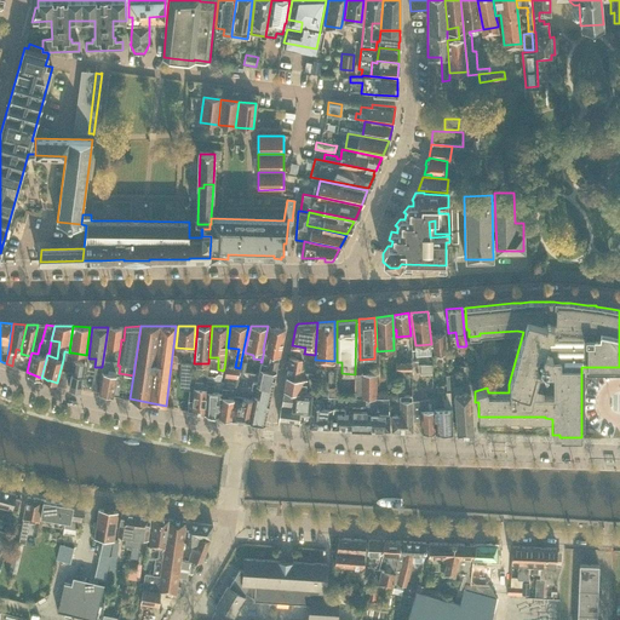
[(105,346),(120,349),(121,339),(122,327),(108,327),(105,346)]
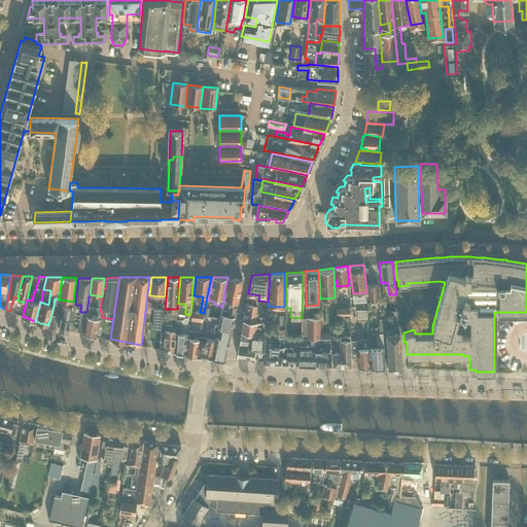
[(237,307),(237,302),(242,278),(229,278),(224,297),(223,302),(222,308),(226,309),(225,314),(235,316),(237,307)]
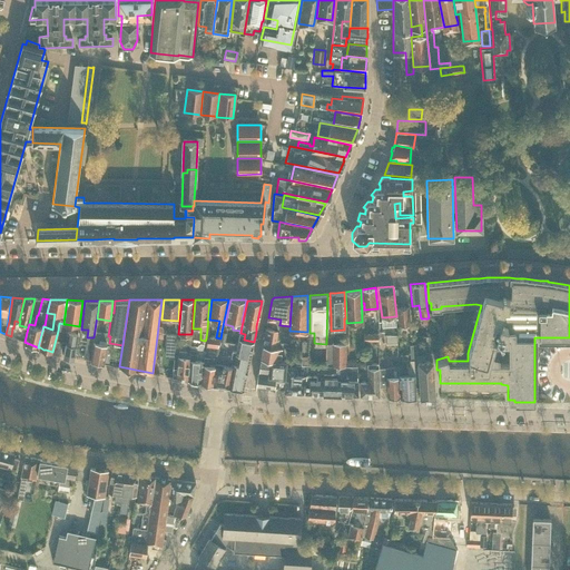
[(396,307),(399,325),(410,324),(409,307),(396,307)]
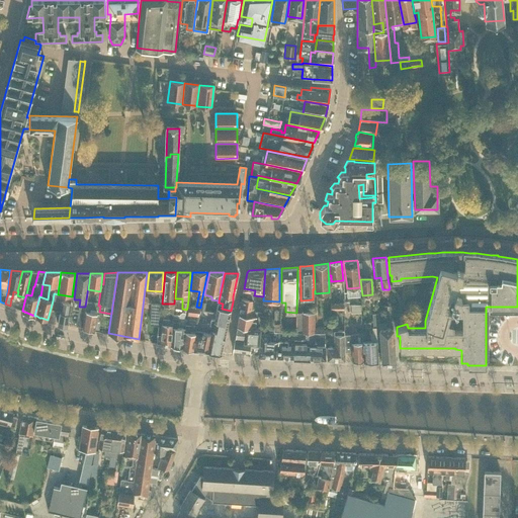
[(253,292),(243,291),(239,314),(251,316),(252,311),(253,305),(251,305),(253,292)]
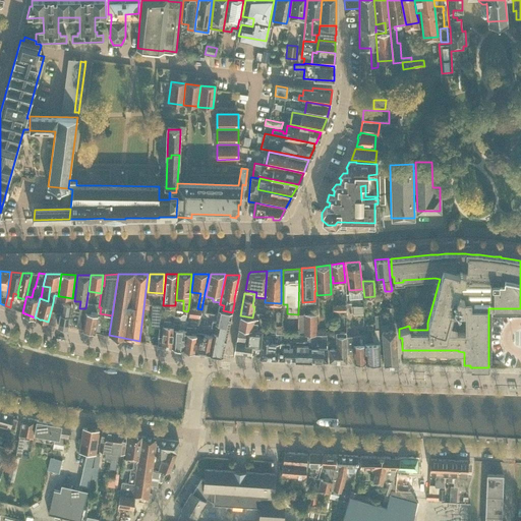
[(58,321),(58,325),(68,327),(71,304),(61,302),(59,315),(56,314),(55,321),(58,321)]
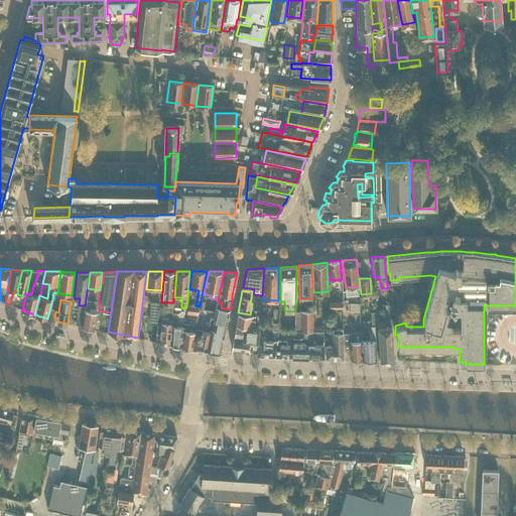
[(101,313),(97,312),(91,311),(92,301),(86,300),(85,310),(82,327),(95,330),(95,329),(105,331),(106,328),(99,327),(101,313)]
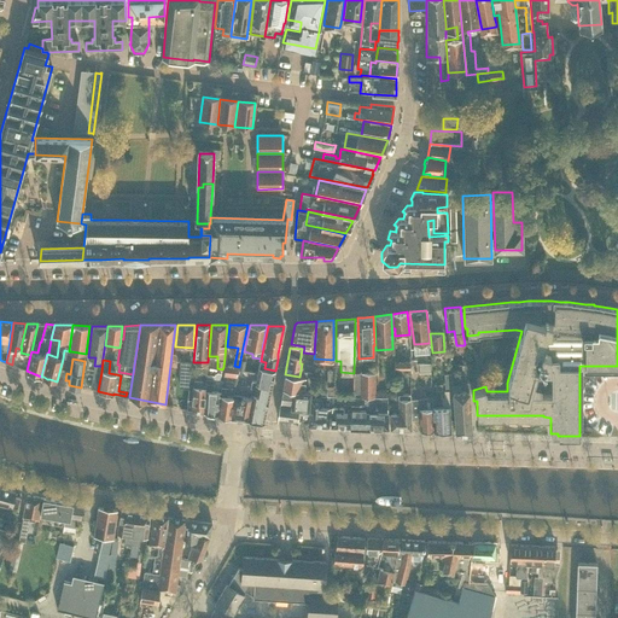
[(190,361),(180,361),(179,373),(180,373),(188,374),(190,361)]
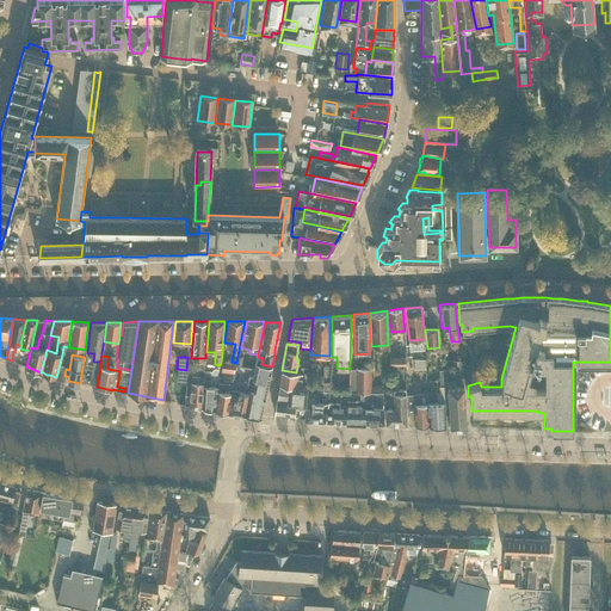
[(247,383),(251,383),(257,384),(258,380),(260,381),(261,378),(269,381),(272,366),(261,364),(263,358),(258,357),(257,357),(253,376),(250,375),(247,383)]
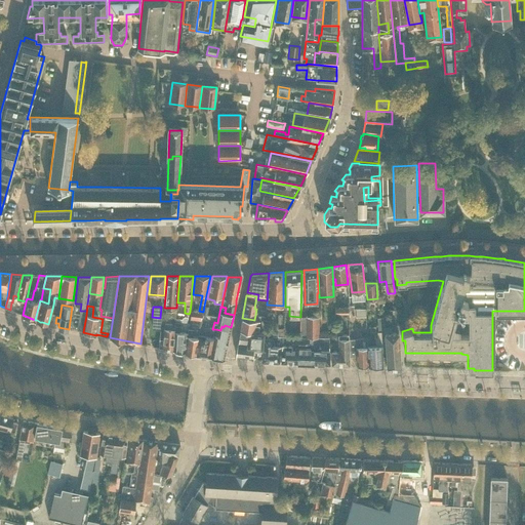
[(202,313),(191,312),(190,319),(200,321),(202,313)]
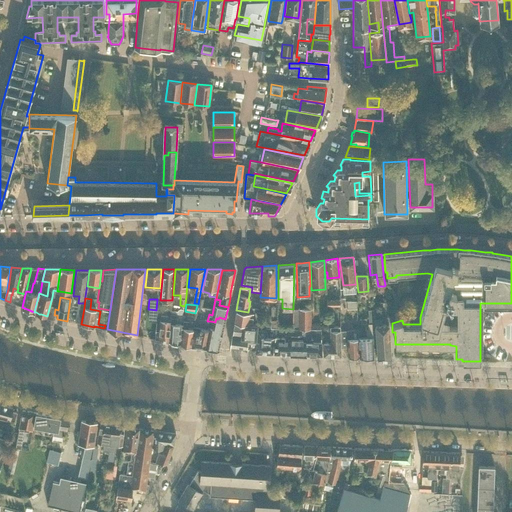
[(310,309),(293,309),(293,328),(298,329),(301,329),(305,329),(306,329),(310,329),(310,323),(310,309)]
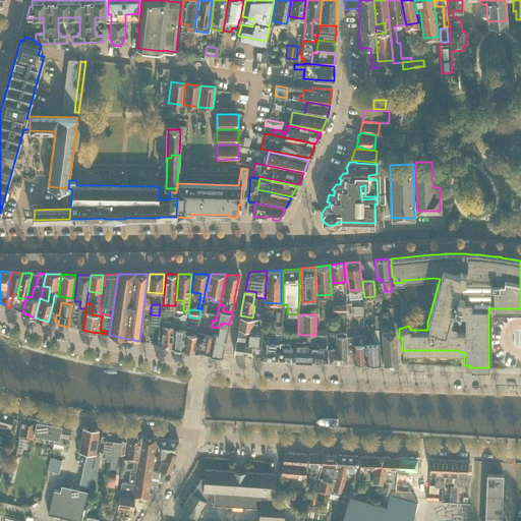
[(255,330),(256,322),(262,323),(263,319),(256,317),(252,317),(240,315),(238,327),(255,330)]
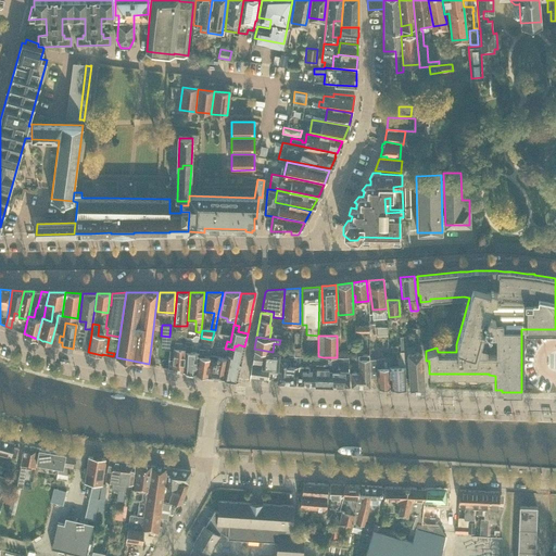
[(190,345),(190,341),(186,341),(185,343),(185,344),(184,371),(194,374),(197,358),(197,353),(190,352),(190,345)]
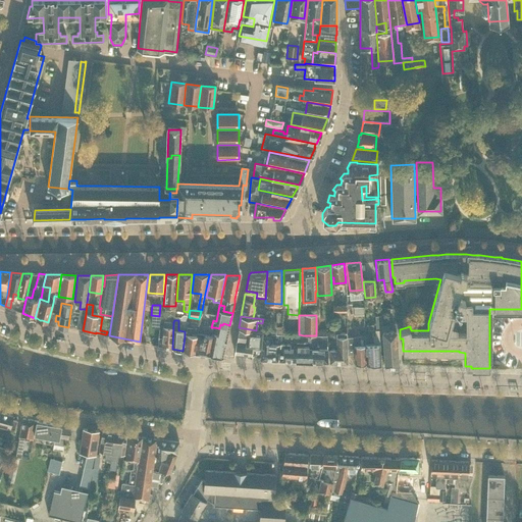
[(162,347),(172,349),(173,323),(173,322),(164,321),(163,327),(162,337),(162,347)]
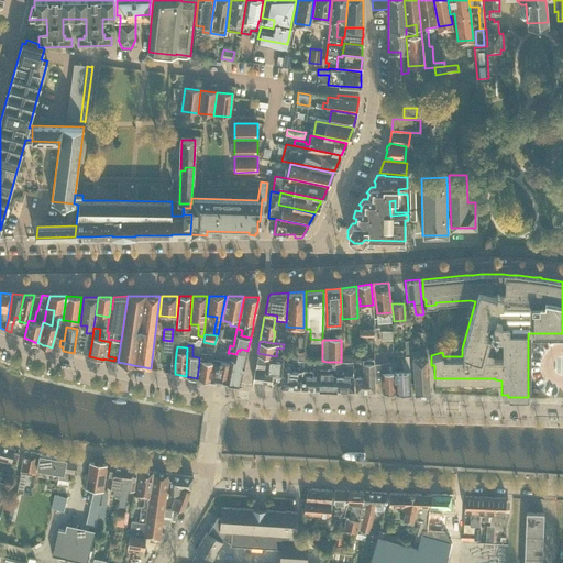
[(231,353),(230,360),(227,383),(240,385),(247,351),(241,349),(240,351),(238,350),(236,354),(231,353)]
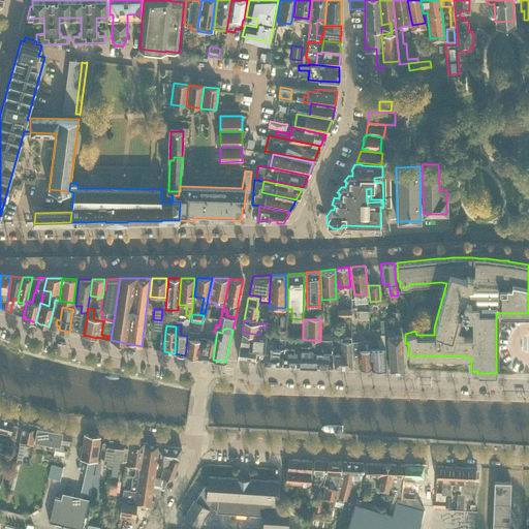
[(189,341),(187,355),(196,358),(199,342),(199,340),(194,339),(194,333),(188,332),(187,336),(187,341),(189,341)]
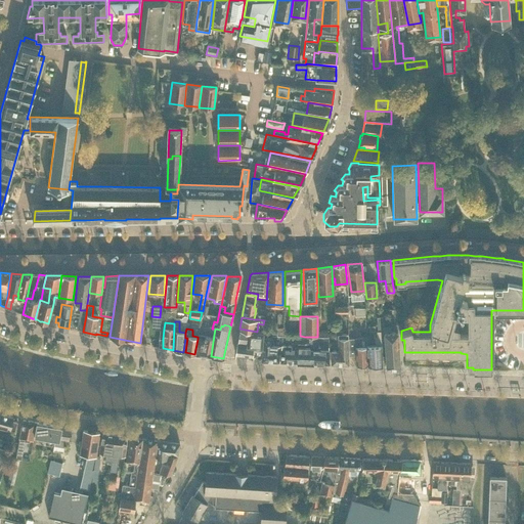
[(237,344),(253,347),(253,346),(254,346),(253,356),(261,357),(263,338),(262,338),(263,332),(257,332),(239,330),(237,341),(237,344)]
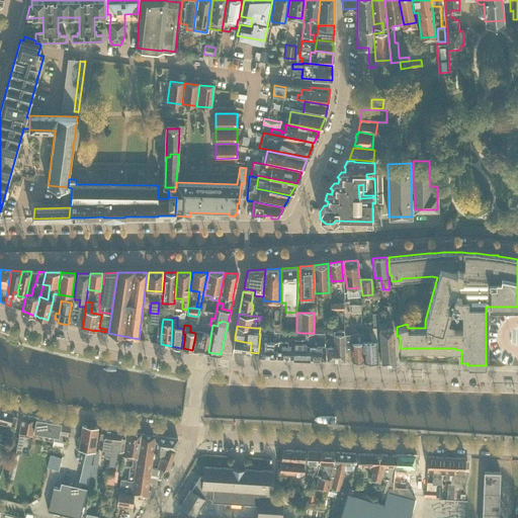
[(344,360),(344,351),(344,336),(344,334),(344,330),(338,330),(337,327),(330,327),(330,334),(334,334),(335,347),(327,347),(327,359),(344,360)]
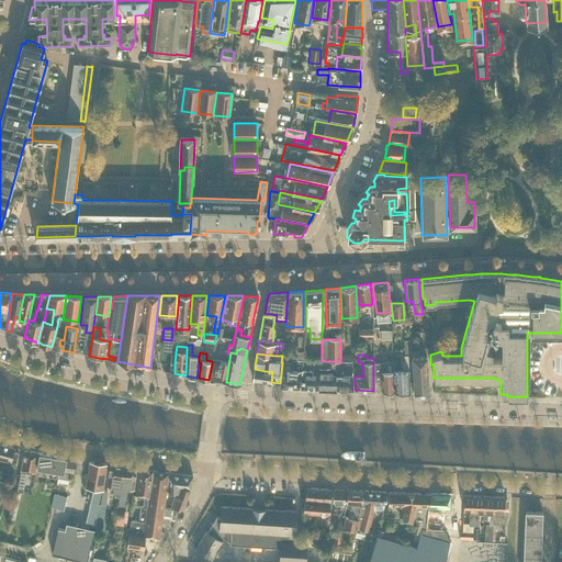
[(393,371),(394,391),(409,392),(409,370),(407,355),(404,355),(404,361),(402,361),(402,371),(393,371)]
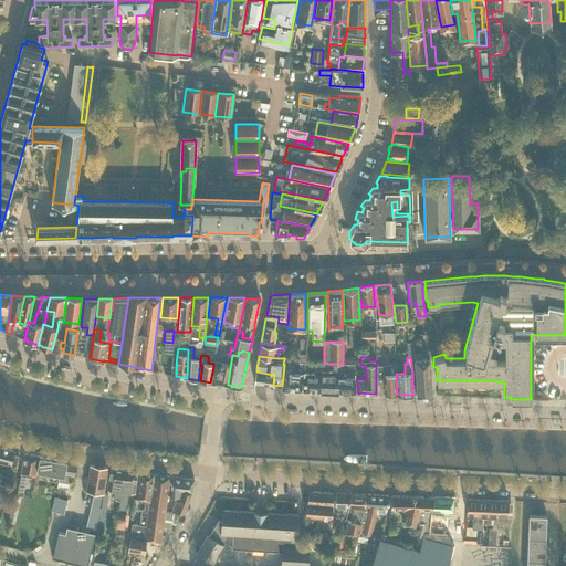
[(415,359),(417,395),(432,396),(431,379),(430,379),(429,358),(415,359)]
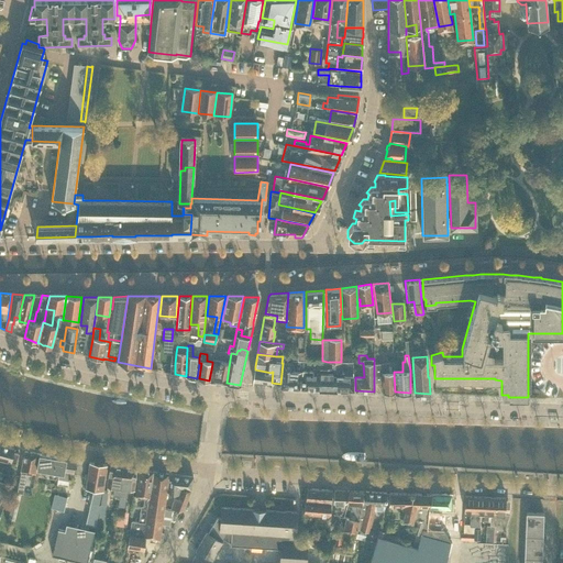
[(283,363),(280,387),(299,388),(300,367),(301,367),(302,361),(293,360),(293,363),(283,363)]
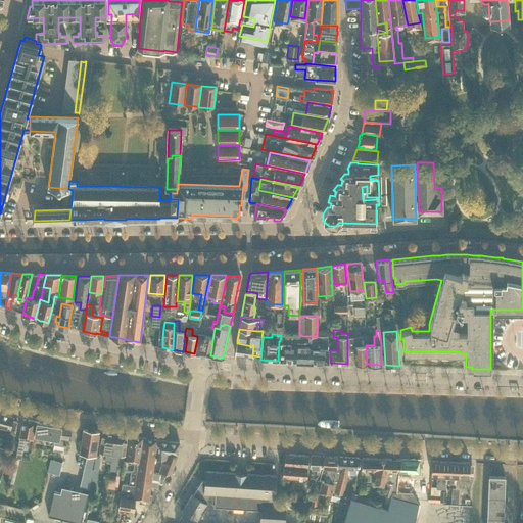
[(197,338),(194,353),(209,355),(214,336),(204,335),(203,340),(197,338)]
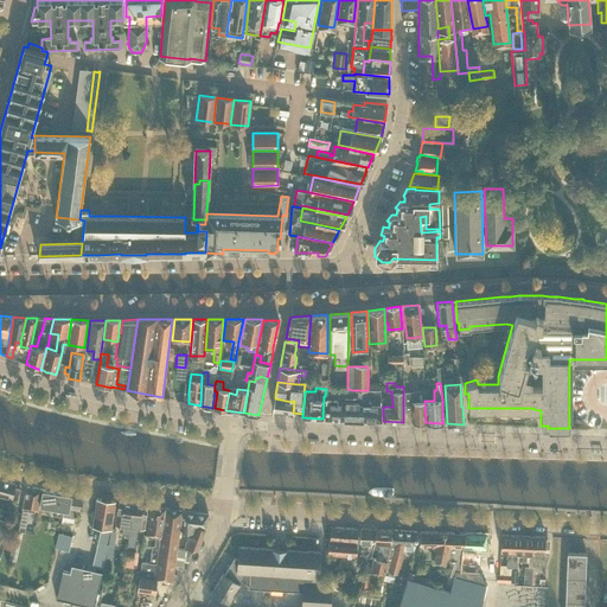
[(357,397),(345,397),(344,420),(362,420),(363,406),(362,406),(362,400),(360,400),(362,395),(362,390),(357,390),(357,397)]
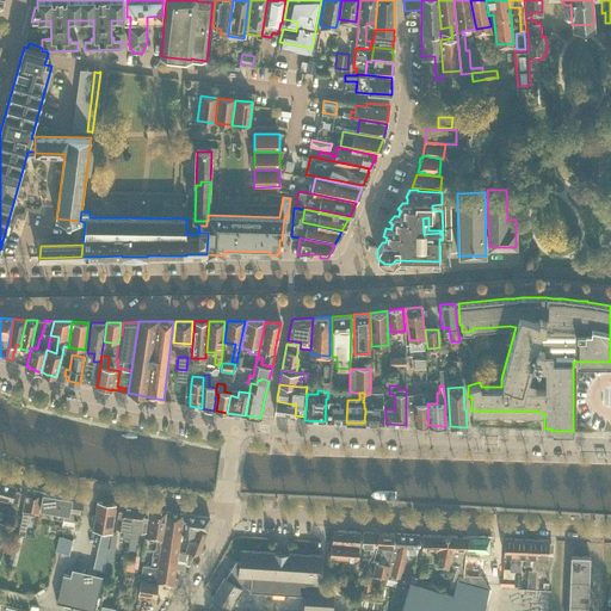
[(427,395),(415,395),(406,396),(406,414),(414,413),(415,425),(429,425),(427,395)]
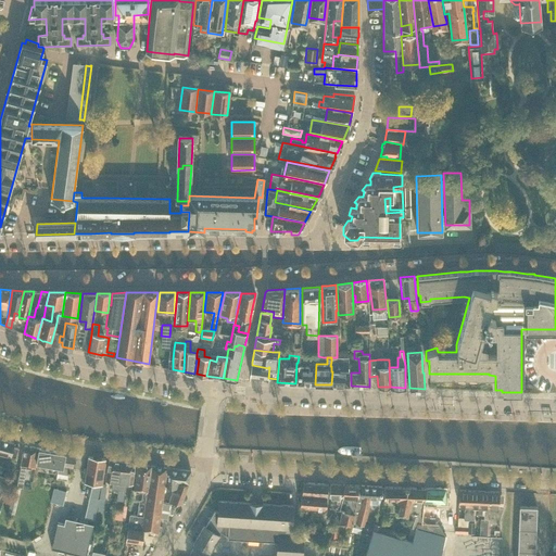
[(298,383),(315,384),(316,364),(316,363),(308,363),(308,366),(299,365),(298,383)]
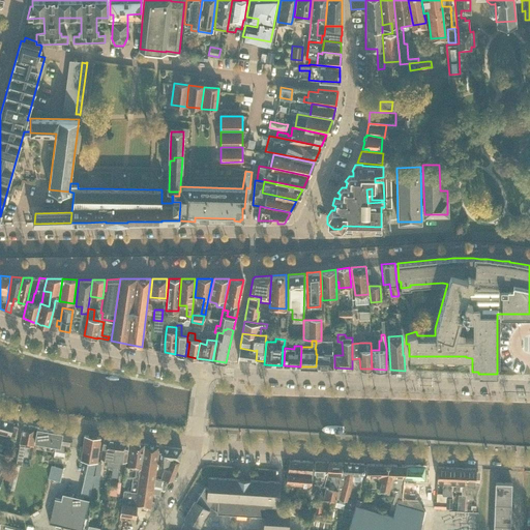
[(238,359),(255,360),(256,351),(240,348),(238,359)]
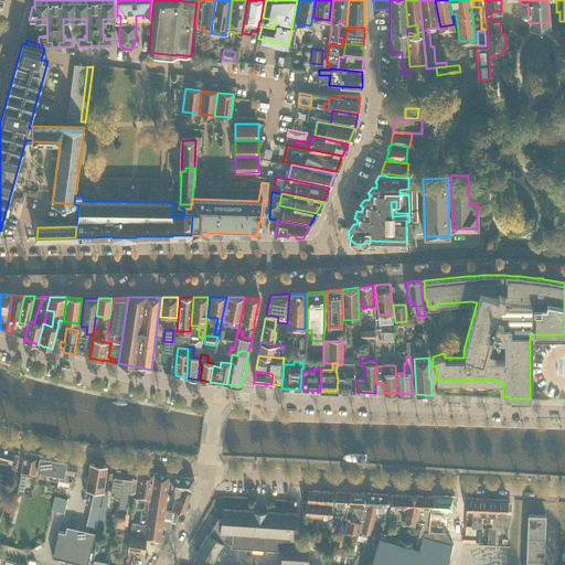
[(337,391),(354,392),(354,377),(354,373),(344,373),(344,374),(340,374),(340,372),(337,372),(337,377),(338,377),(337,391)]
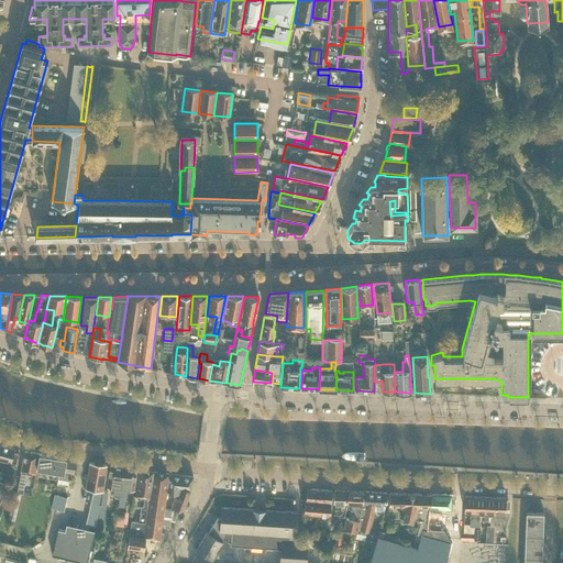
[(0,444),(0,459),(15,463),(19,453),(13,452),(14,449),(0,444)]
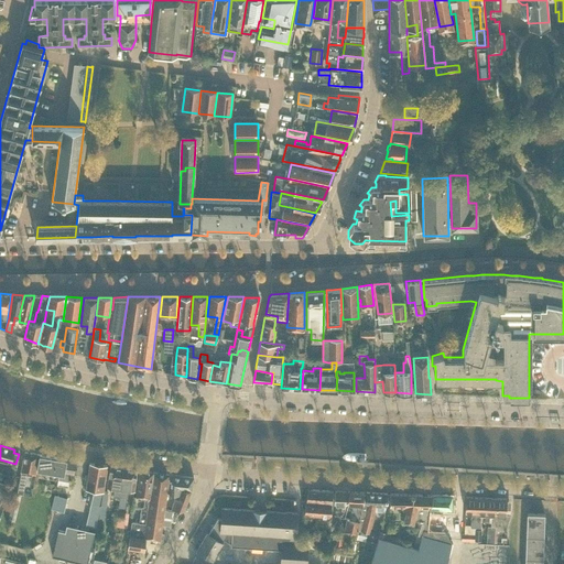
[(35,475),(36,469),(39,454),(24,452),(21,472),(20,483),(25,484),(28,473),(35,475)]
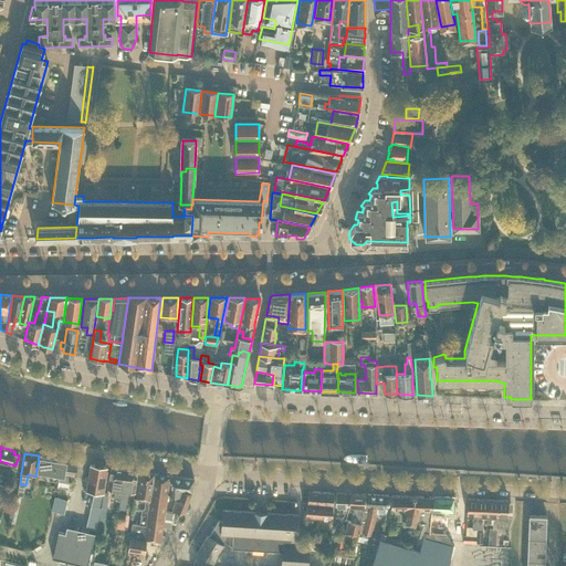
[(66,461),(39,456),(37,471),(59,474),(64,475),(66,461)]
